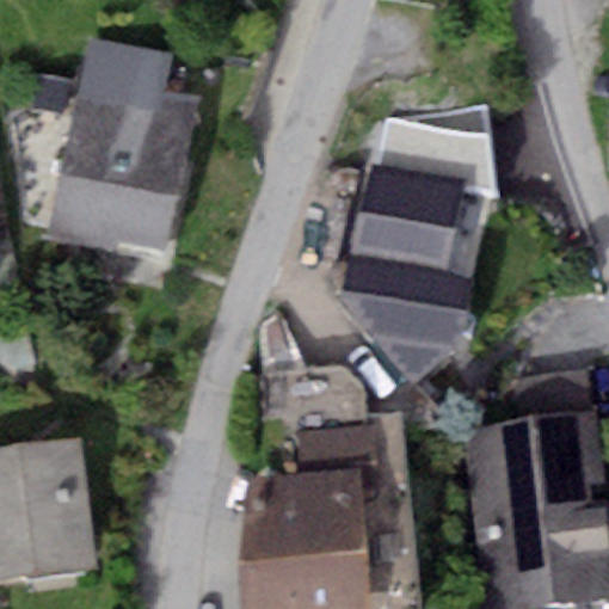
[(172,56),(91,40),(51,232),(167,256),(200,96),(165,88),(172,56)]
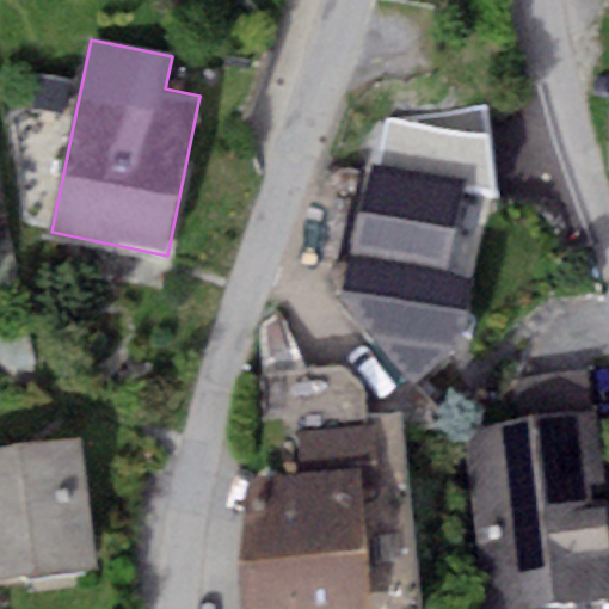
[(487,134),(385,117),(344,289),(418,380),(462,339),(468,314),(494,186),(487,134)]
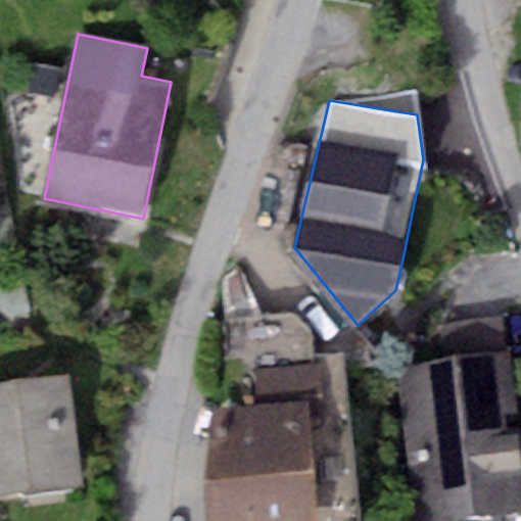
[(445,361),(400,367),(420,520),(470,520),(520,514),(520,434),(510,352),(505,315),(440,322),(445,361)]
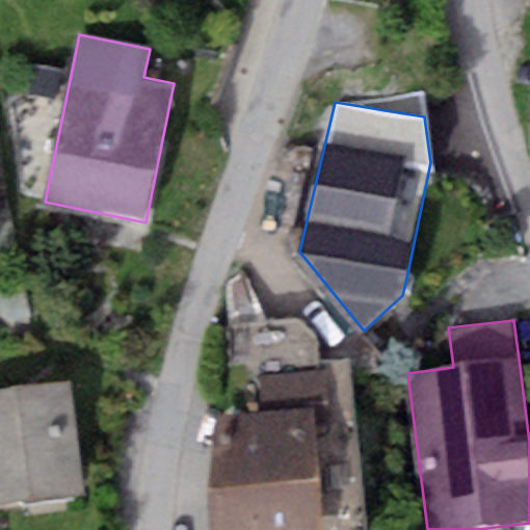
[(69,382),(0,392),(0,501),(84,489),(69,382)]
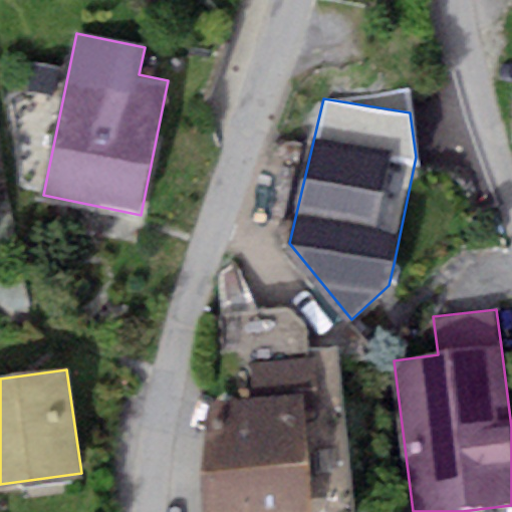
[(313,511),(300,393),(213,403),(201,472),(204,511),(313,511)]
